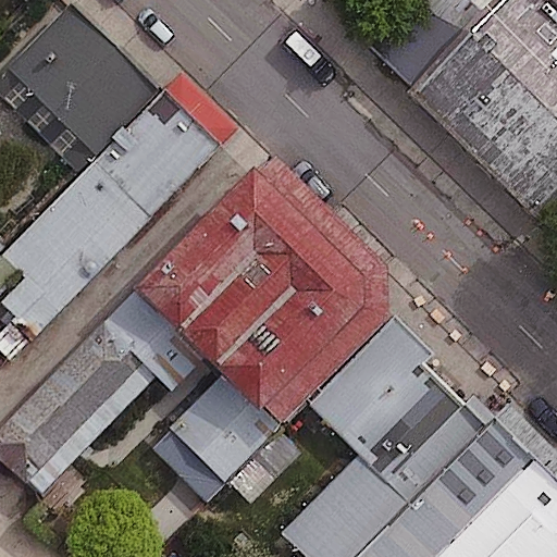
[(417,0),(430,12),(394,48),(380,66),(409,94),(413,107),(535,219),(556,196),(556,13),(544,0),(417,0)]
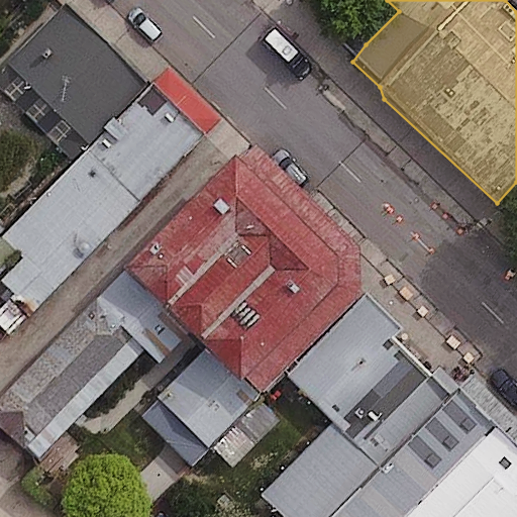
[(0,89),(75,163),(151,85),(68,4),(0,74),(0,89)]
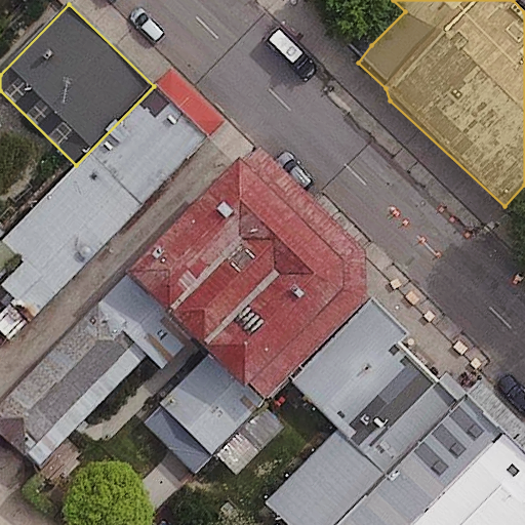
[(208,137),(154,86),(76,165),(0,240),(0,280),(21,258),(24,261),(1,285),(35,316),(208,137)]
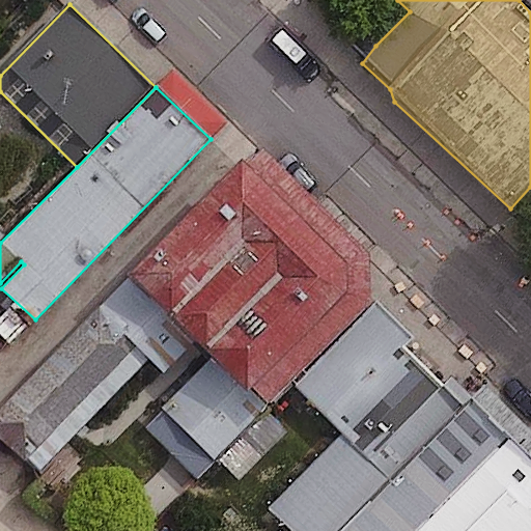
[(375,301),(240,166),(131,276),(268,408),(292,382),(375,301)]
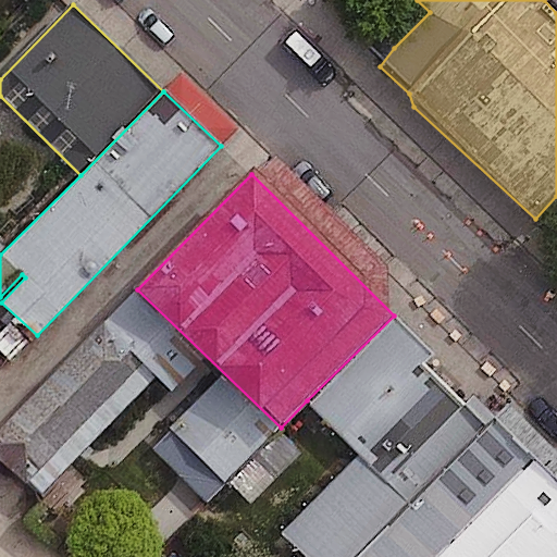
[(434,354),(394,316),(307,400),(360,455),(438,379),(424,364),(434,354)]
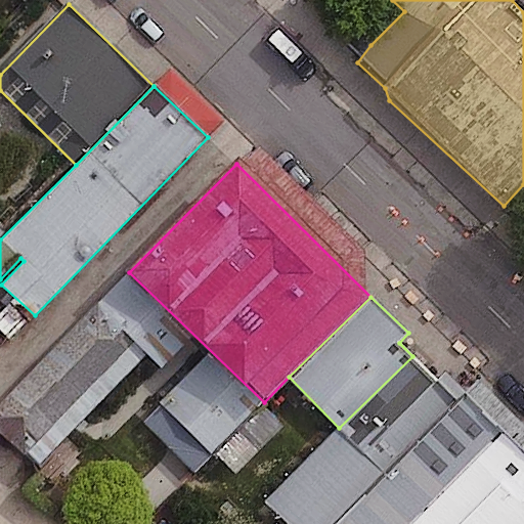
[(144,355),(94,307),(0,404),(0,428),(38,465),(144,355)]
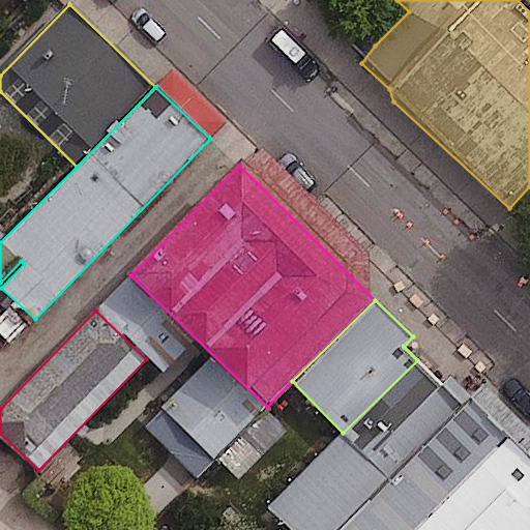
[(463,405),(417,360),(343,433),(268,507),(291,529),(416,529),(510,436),(471,398),(463,405)]
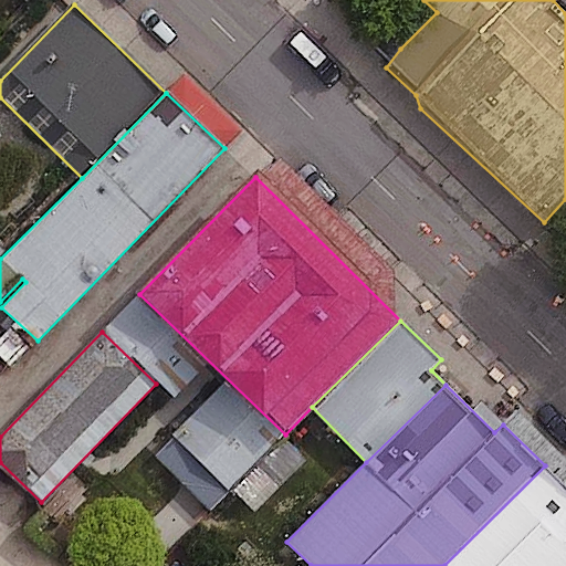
[(565,565),(565,486),(545,465),(444,565),(565,565)]
